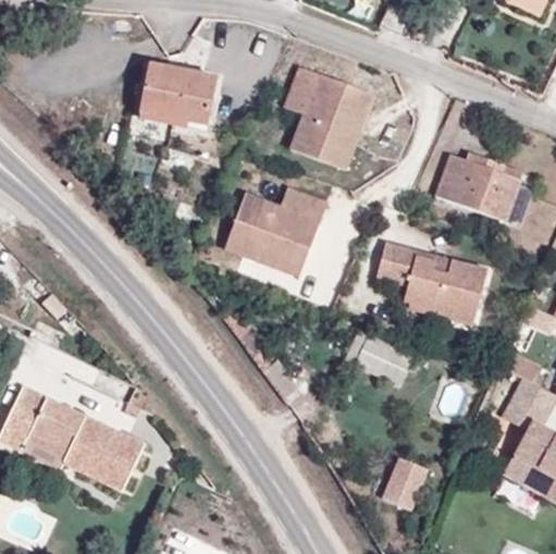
[(149,63),(139,110),(185,120),(206,124),(215,77),(149,63)]
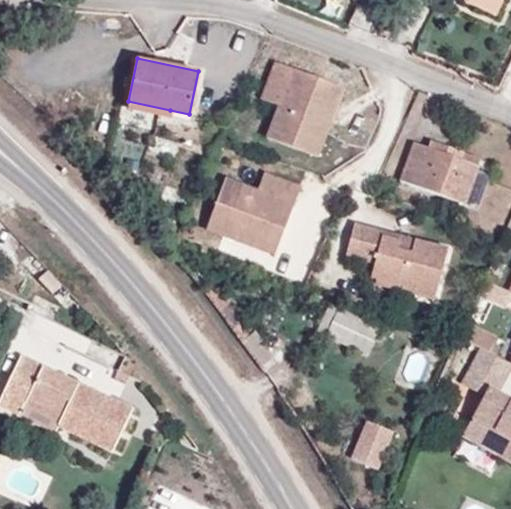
[(317,155),(327,129),(314,124),(330,82),(274,61),(261,96),(278,105),(267,136),(317,155)]
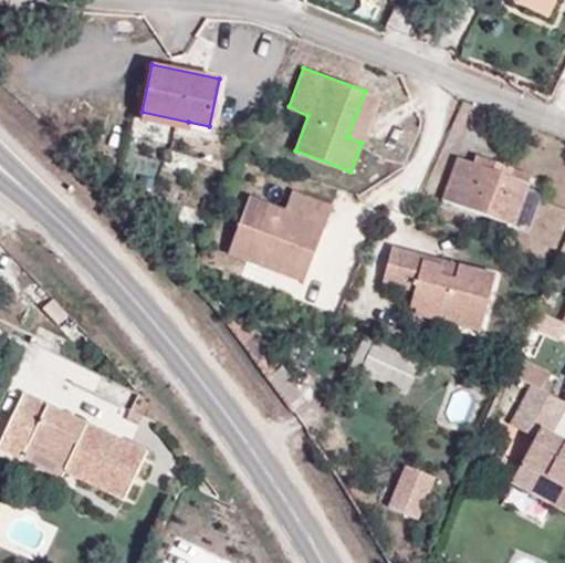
[(347,137),(362,143),(379,96),(365,91),(347,137)]
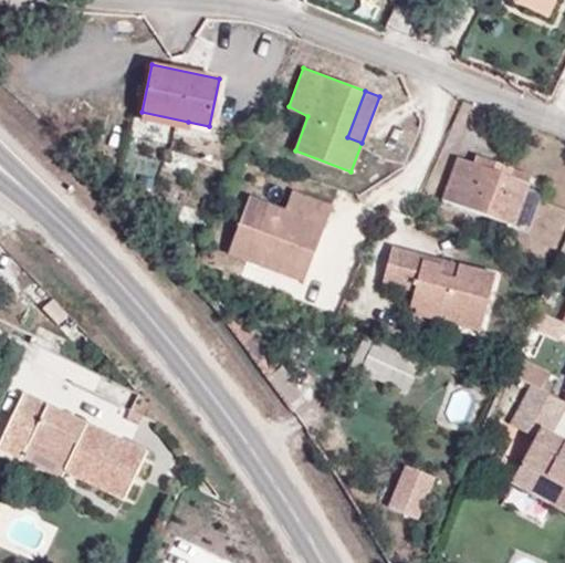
[(188,122),(142,112),(140,118),(187,127),(188,122)]
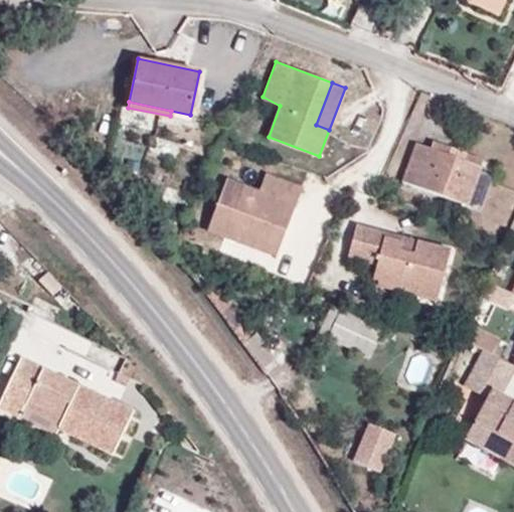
[(429,146),(479,166),(483,158),(433,139),(429,146)]
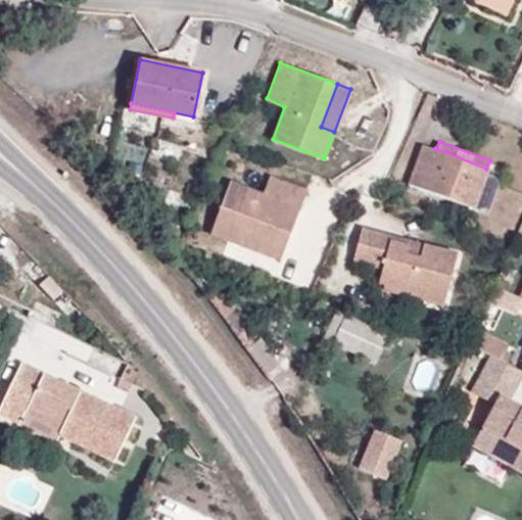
[(409,182),(471,206),(486,169),(435,148),(423,143),(409,182)]
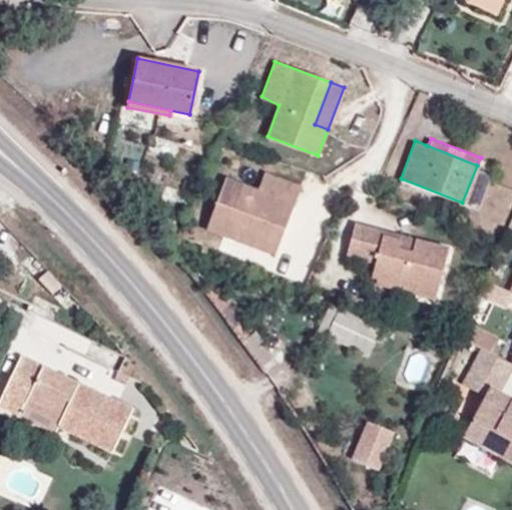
[(477,165),(462,202),(477,207),(491,170),(477,165)]
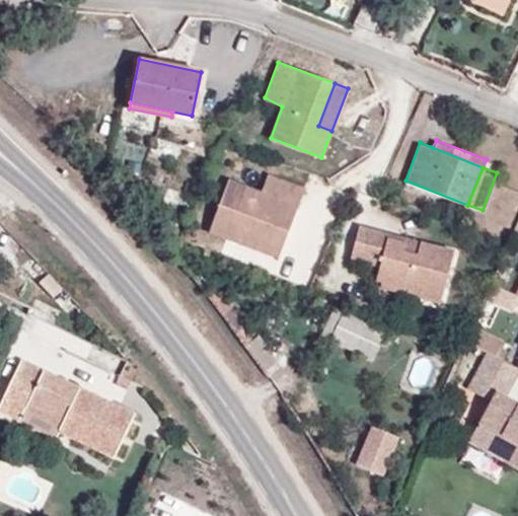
[(209,230),(235,240),(240,228),(283,243),(304,188),(268,174),(261,193),(229,179),(209,230)]
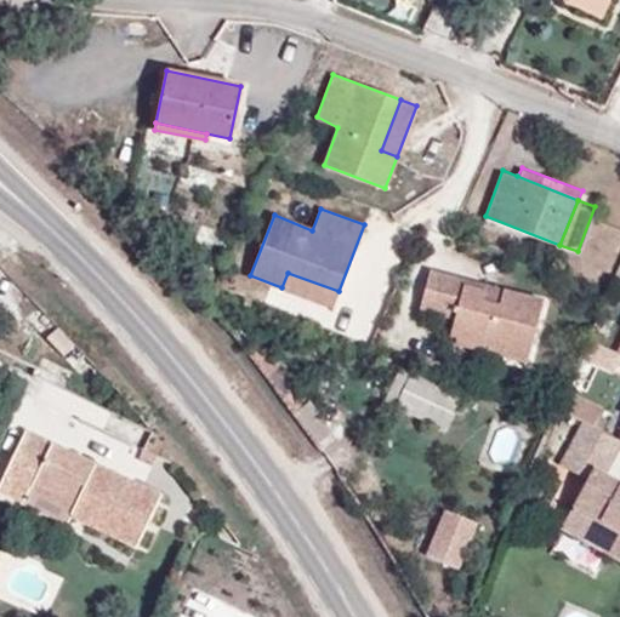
[(542,298),(502,289),(500,303),(483,298),(483,290),(462,284),(462,278),(430,269),(419,307),(455,315),(449,333),(487,343),(485,349),(527,361),(542,298)]
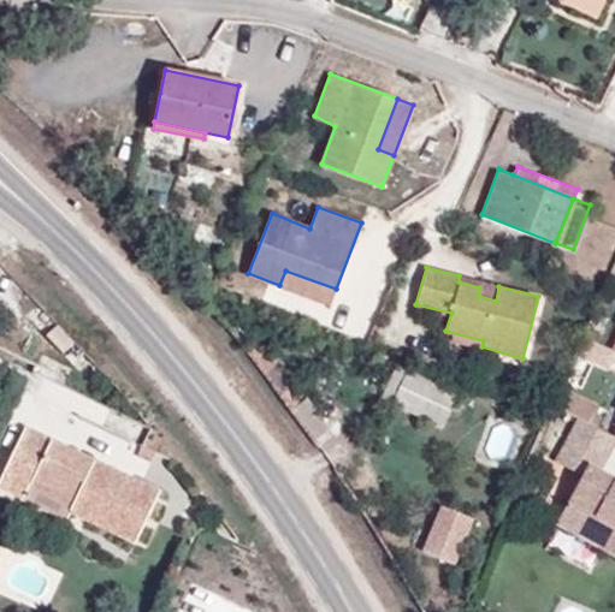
[(285,271),(279,285),(329,304),(336,289),(285,271)]
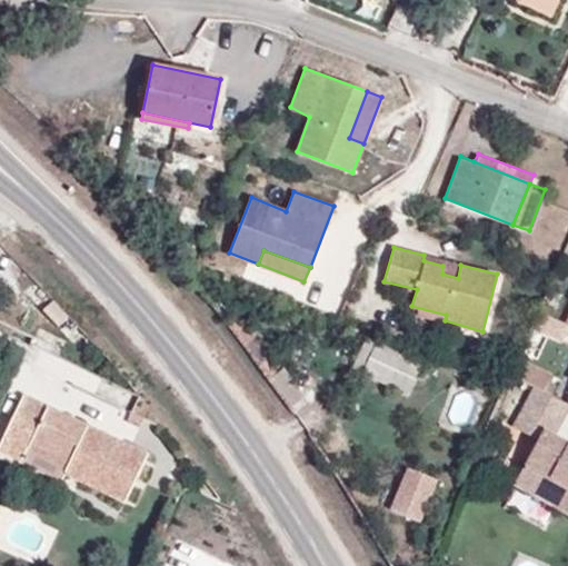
[(458,278),(460,265),(424,255),(424,260),(442,266),(442,274),(458,278)]
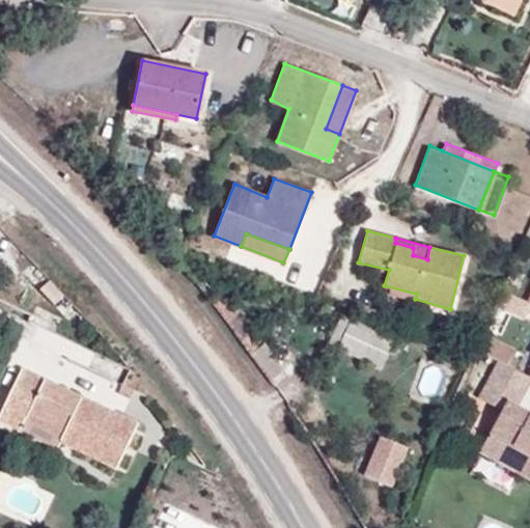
[(328,341),(360,356),(372,328),(342,313),(328,341)]
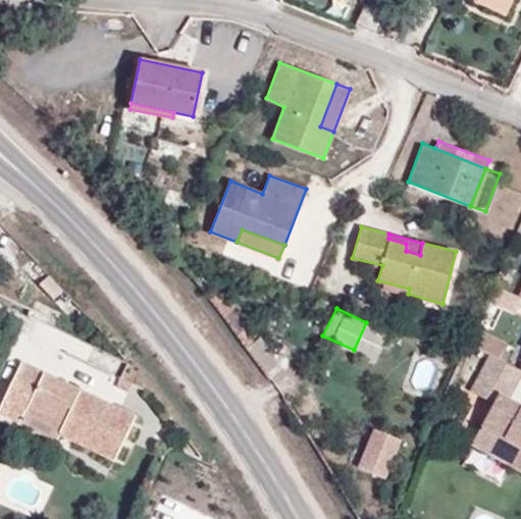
[(366,322),(354,350),(373,359),(385,331),(366,322)]
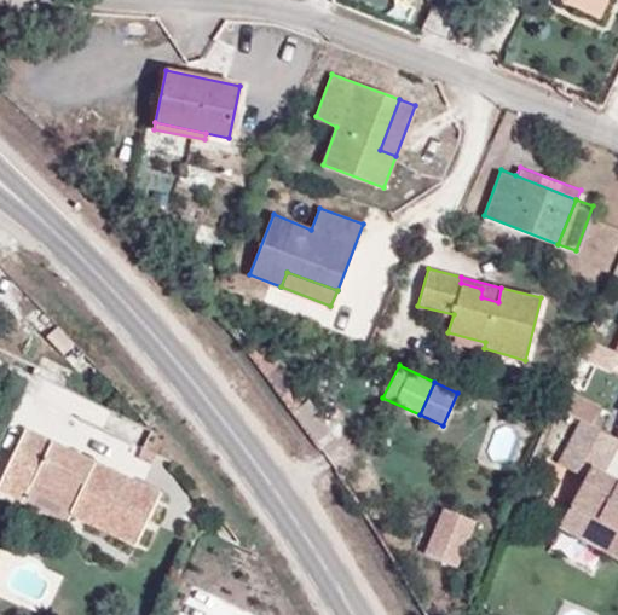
[(600,406),(561,388),(554,405),(593,421),(600,406)]
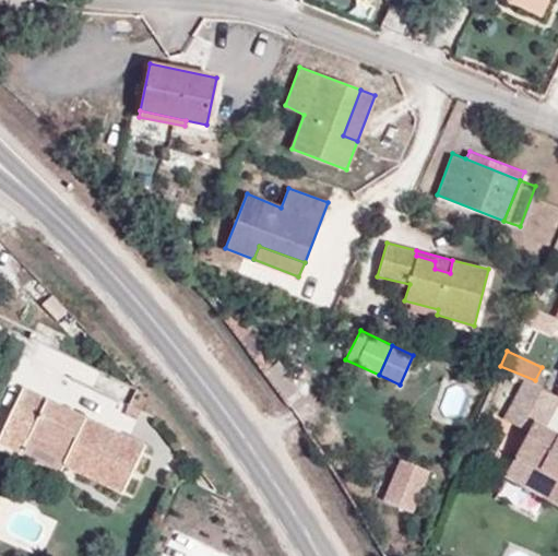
[(276,361),(262,371),(284,400),(298,389),(276,361)]
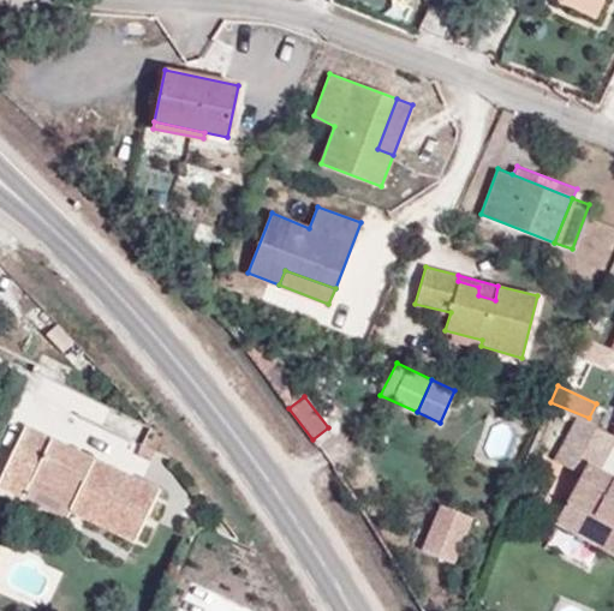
[(570,429),(609,444),(613,437),(613,433),(577,415),(570,429)]
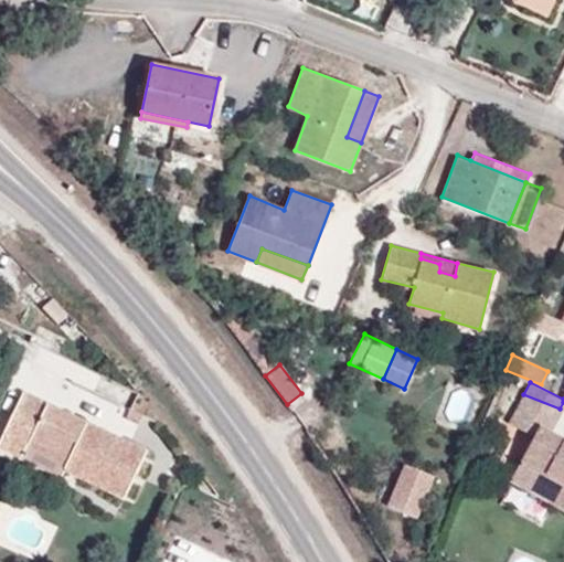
[(23,390),(0,433),(0,436),(22,447),(29,434),(70,454),(64,467),(123,496),(145,451),(23,390)]
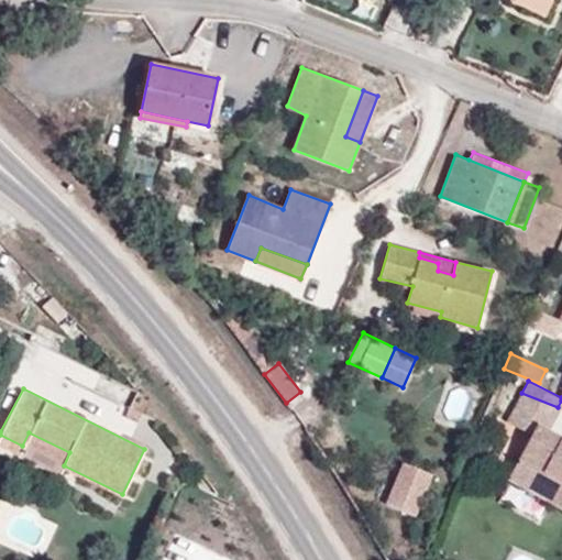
[(561,437),(546,429),(558,407),(521,393),(507,420),(531,432),(508,475),(561,504),(561,437)]
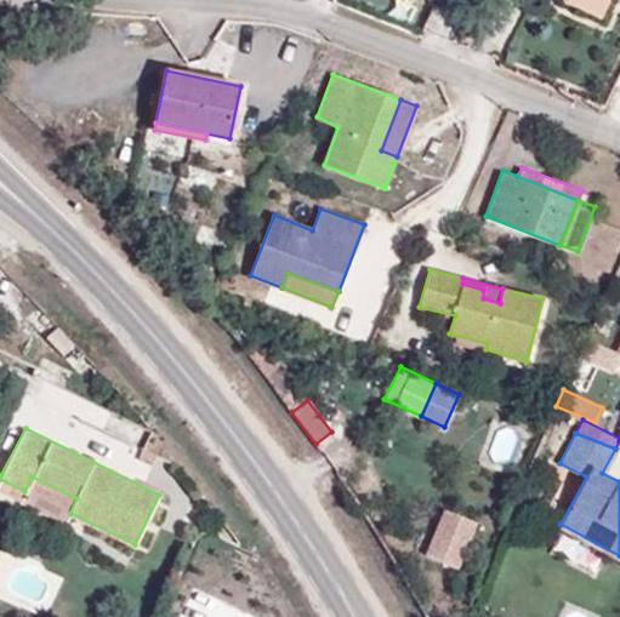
[(24,491),(0,479),(0,487),(67,521),(70,513),(77,498),(32,476),(24,491)]
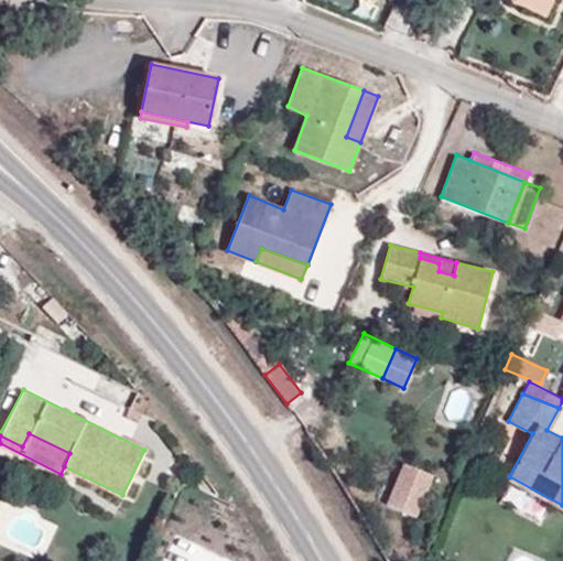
[(386,503),(415,515),(433,475),(404,462),(386,503)]
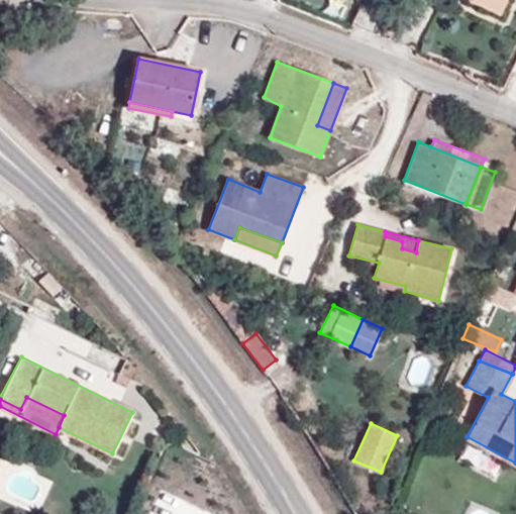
All buildings are outlined.
